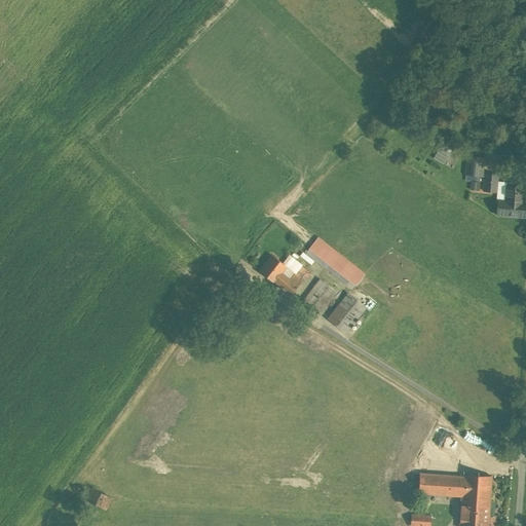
[(452,149),(442,143),(434,158),(443,164),(452,149)]
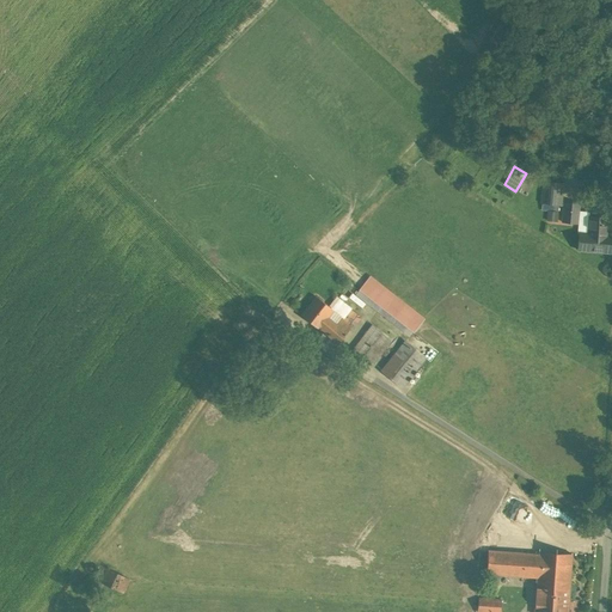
[(544,182),(542,203),(561,206),(563,183),(544,182)]
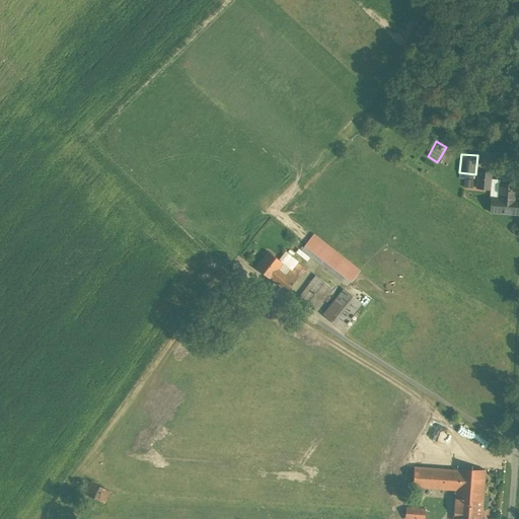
[(478,171),(477,189),(489,190),(491,172),(478,171)]
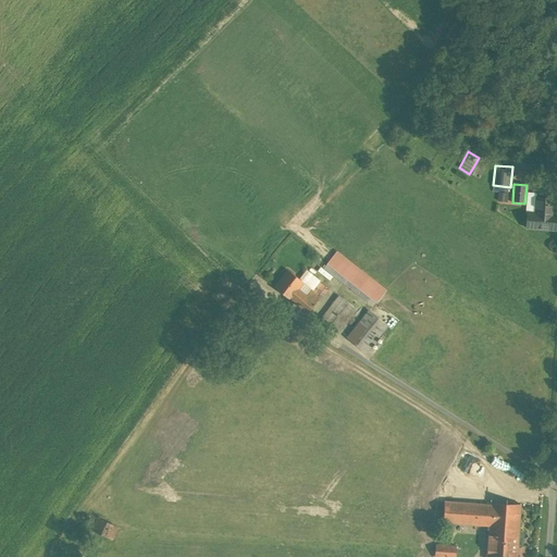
[(527,212),(525,227),(556,231),(556,217),(552,217),(553,198),(536,197),(535,213),(527,212)]
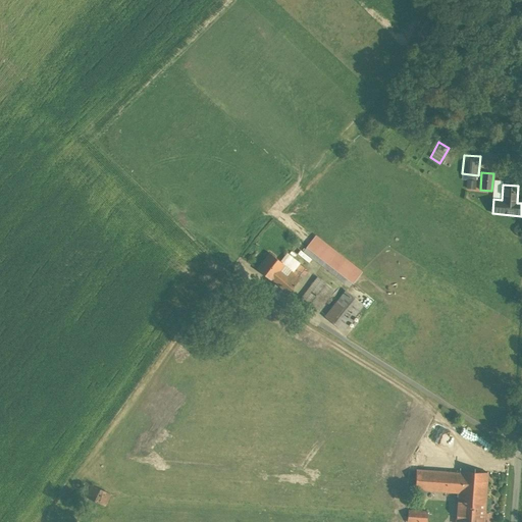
[(364,271),(317,235),(306,249),(353,285),(364,271)]
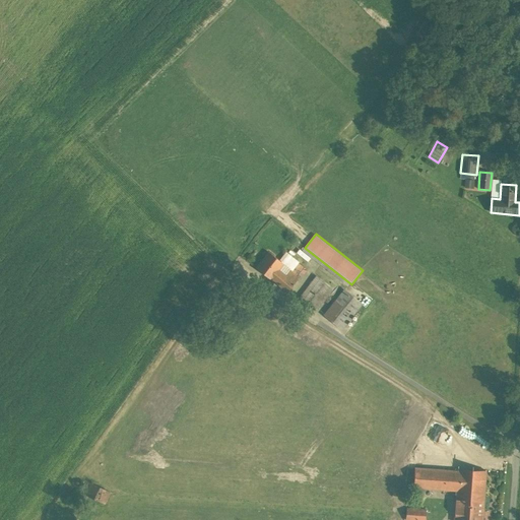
[(269,253),(256,268),(270,279),(271,279),(278,270),(283,264),(269,253)]
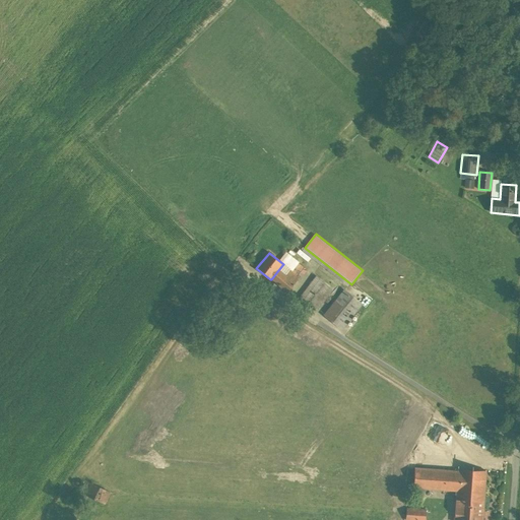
[(278,270),(271,279),(287,293),(299,279),(288,271),(284,275),(278,270)]
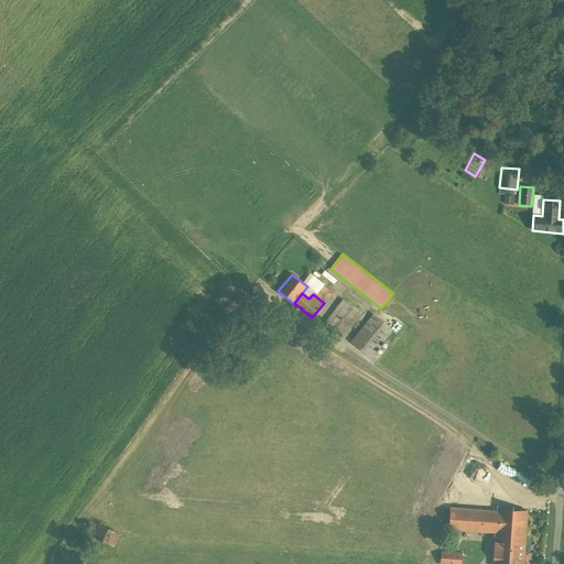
[(344,301),(324,325),(340,338),(360,313),(344,301)]
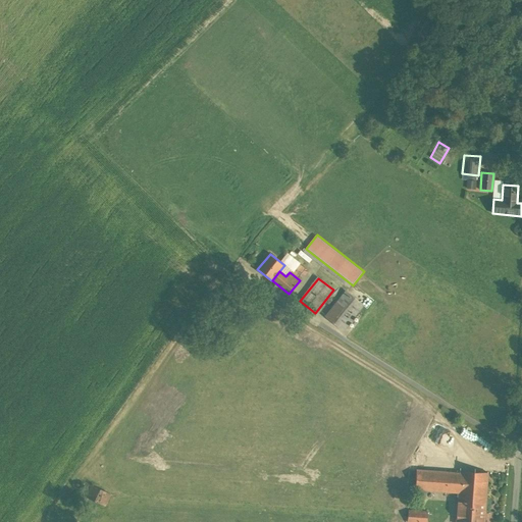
[(364,306),(346,292),(326,316),(345,330),(364,306)]
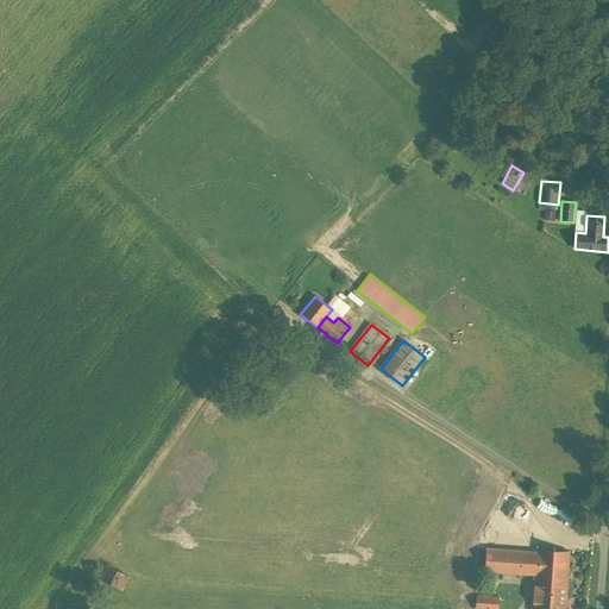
[(535,575),(567,577),(569,552),(537,550),(537,553),(487,550),(484,571),(535,575)]
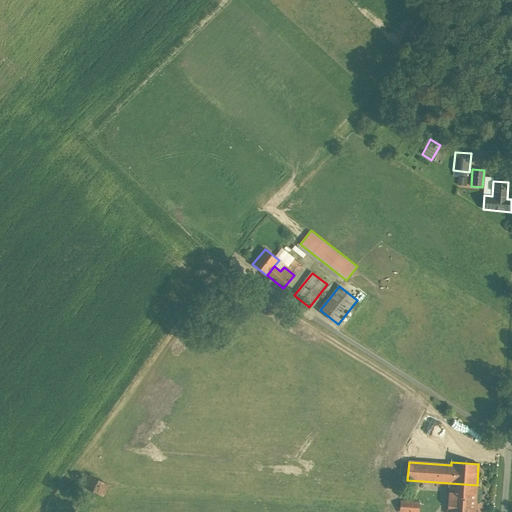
[(112,487),(94,477),(87,490),(105,500),(112,487)]
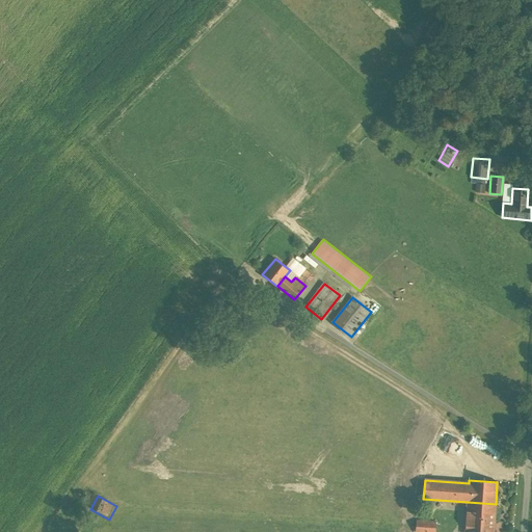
[(493,531),(496,504),(468,502),(464,531),(493,531)]
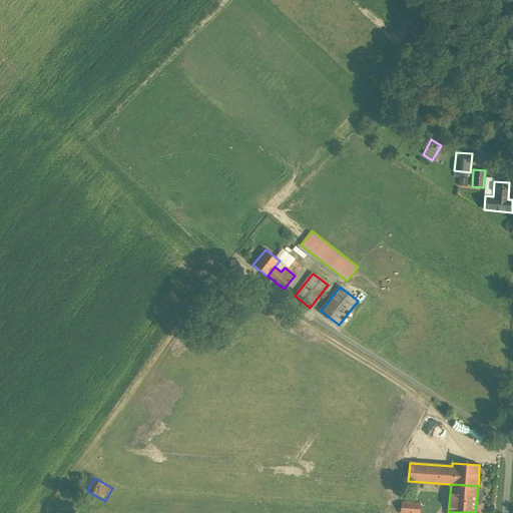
[(423,512),(423,503),(403,503),(403,512),(423,512)]
